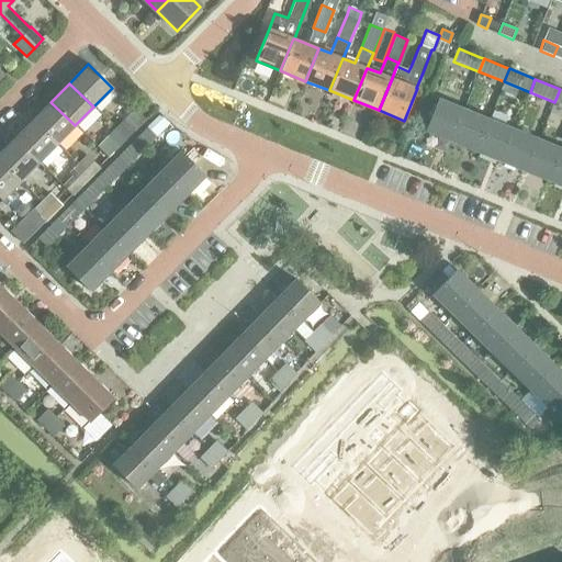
[(453,141),(464,111),(438,100),(426,130),(453,141)]
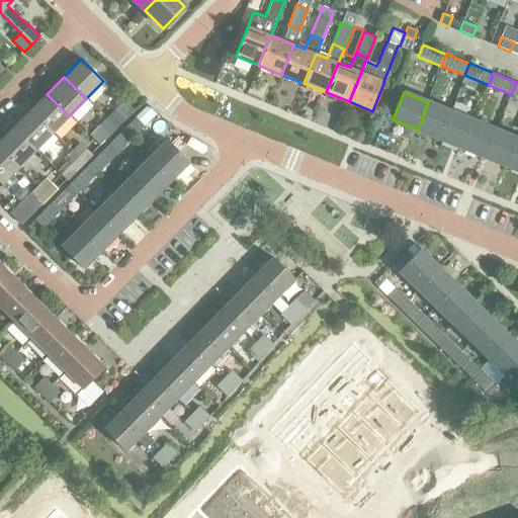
[(53,133),(69,115),(47,94),(30,110),(53,133)]
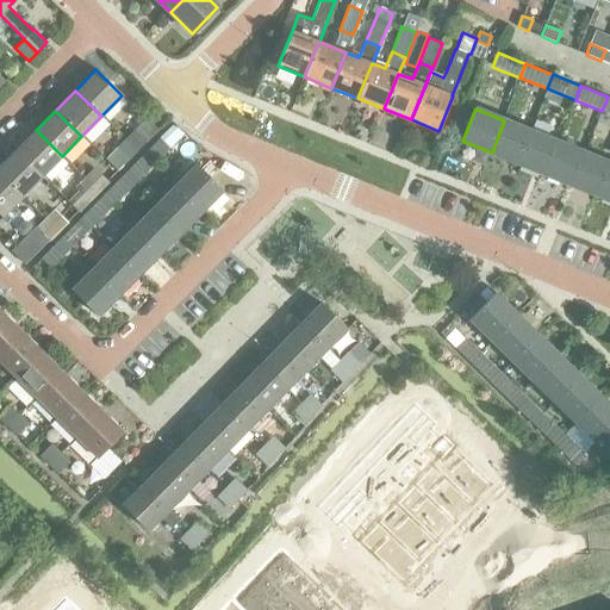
[(125,139),(138,153),(160,130),(147,117),(125,139)]
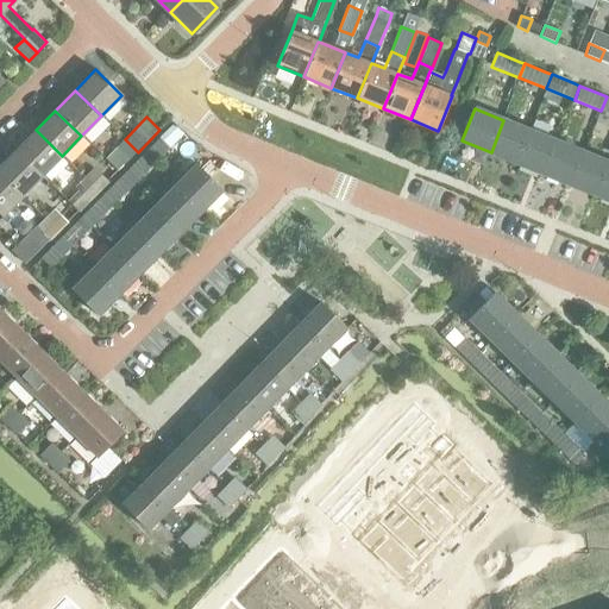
[(519,164),(531,131),(503,120),(491,152),(519,164)]
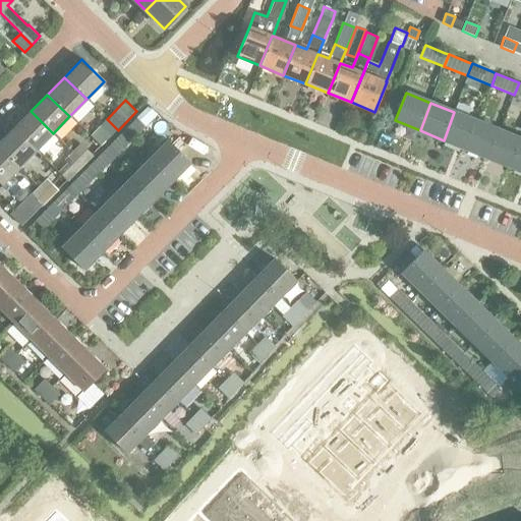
[(36,151),(53,133),(31,111),(13,128),(36,151)]
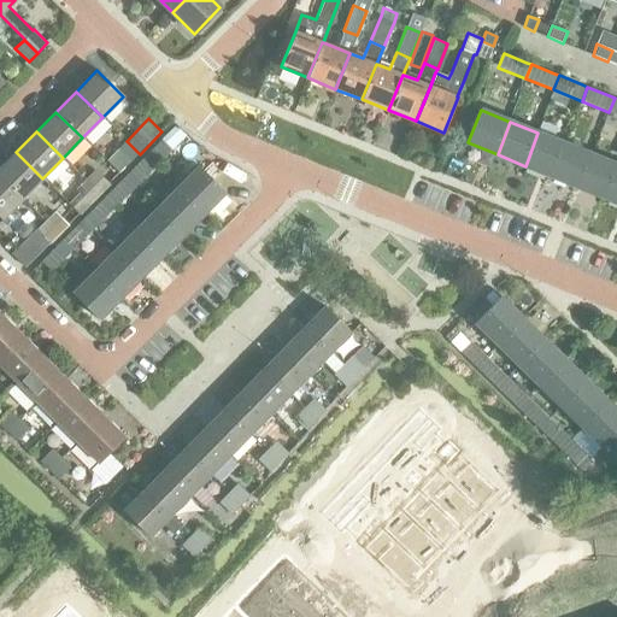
[(554,177),(566,145),(538,133),(526,166),(554,177)]
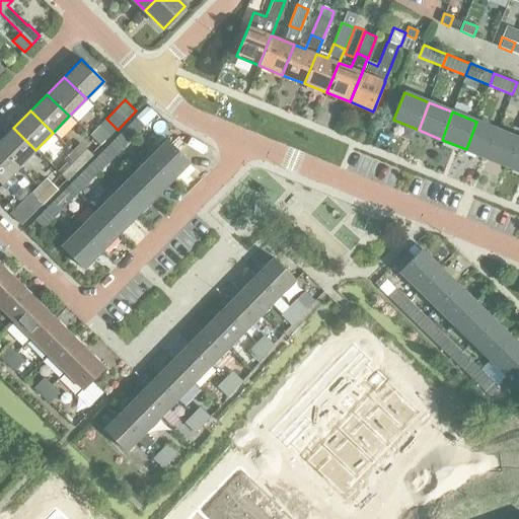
[(137,117),(123,131),(132,140),(145,126),(137,117)]
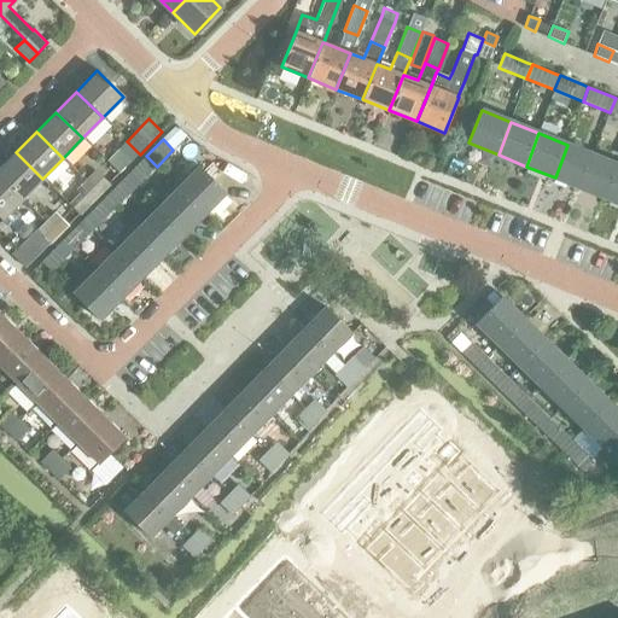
[(130,163),(140,155),(127,141),(117,150),(130,163)]
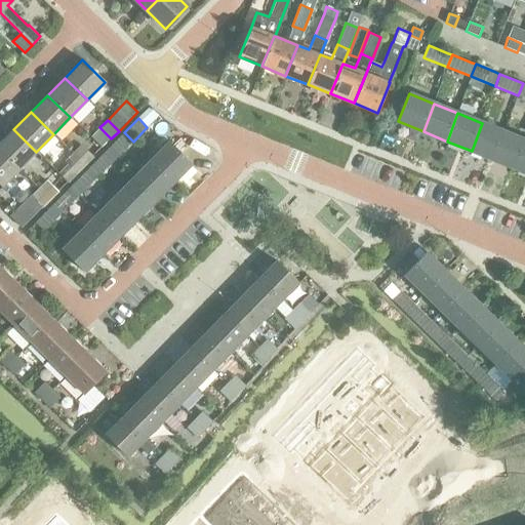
[(494,160),(505,132),(482,123),(472,151),(494,160)]
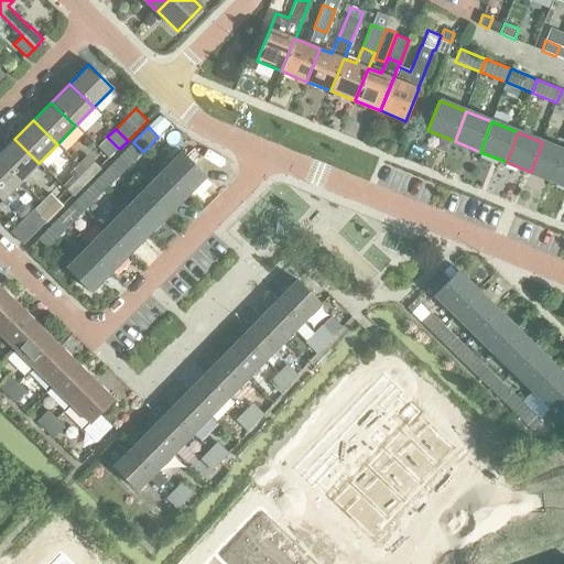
[(542,142),(531,172),(559,183),(563,166),(563,140),(557,138),(554,147),(542,142)]
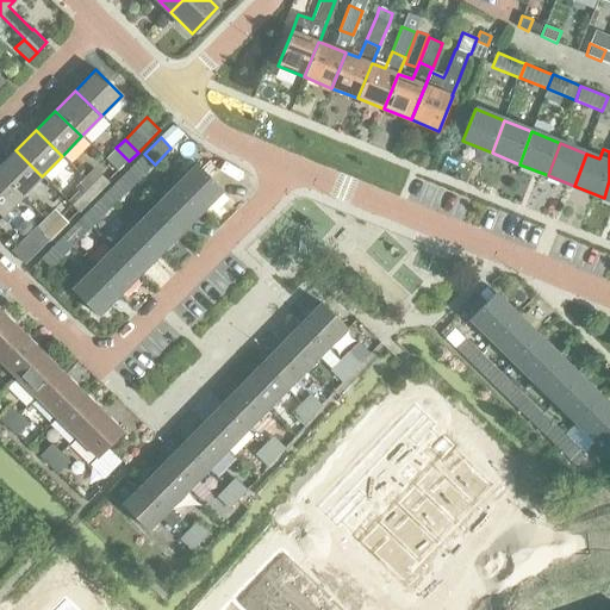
[(0,174),(22,197),(42,176),(16,150),(0,166),(0,174)]
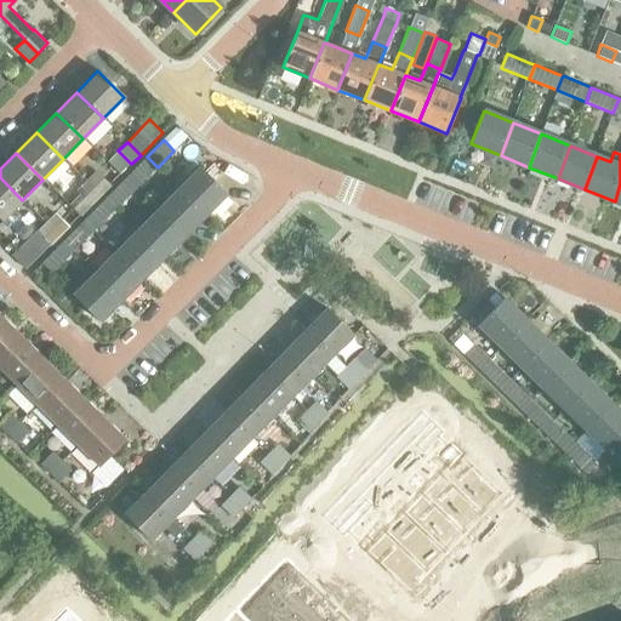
[(147,157),(126,177),(136,188),(146,180),(158,167),(147,157)]
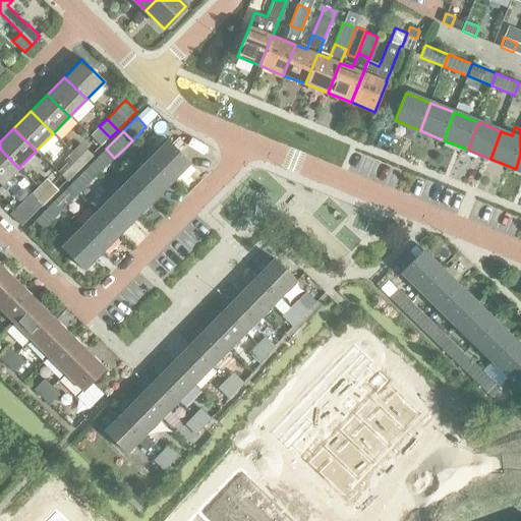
[(153,157),(151,160),(172,181),(174,178),(189,163),(168,141),(153,157)]
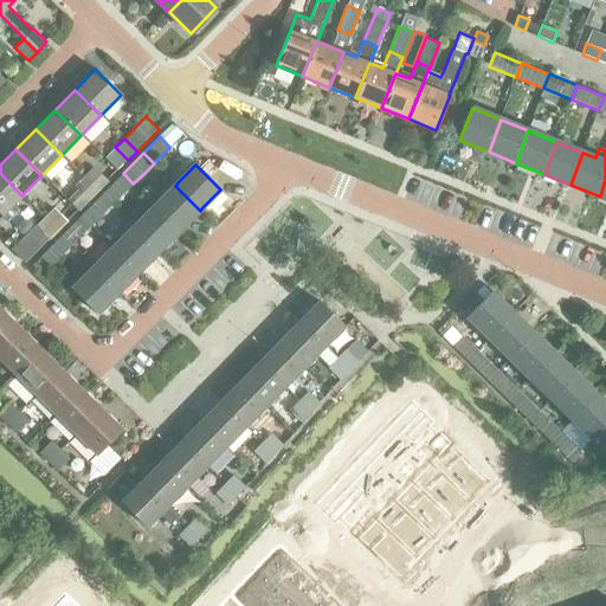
[(85,178),(98,191),(108,181),(95,168),(85,178)]
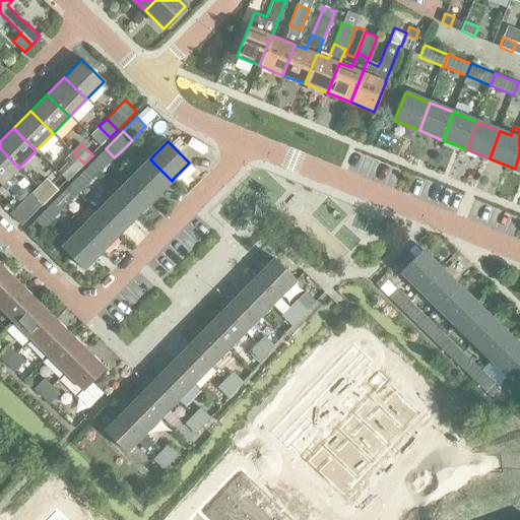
[(0,183),(1,185),(18,168),(0,148),(0,183)]
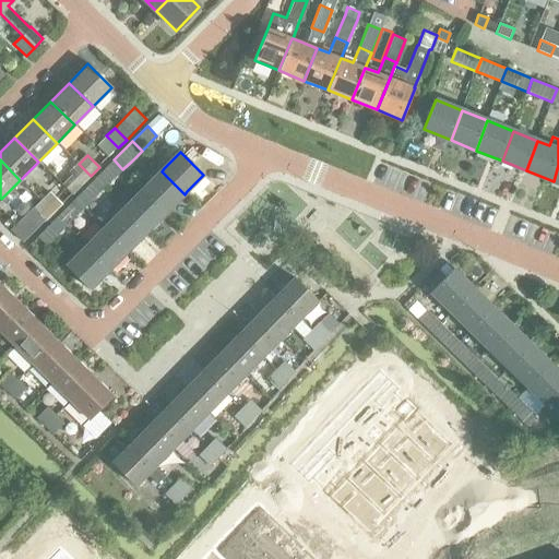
[(114,159),(95,178),(105,188),(122,169),(114,159)]
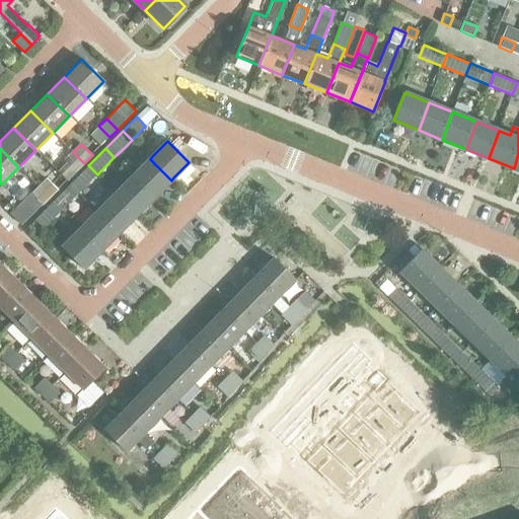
[(76,171),(84,163),(73,152),(65,160),(66,161),(76,171)]
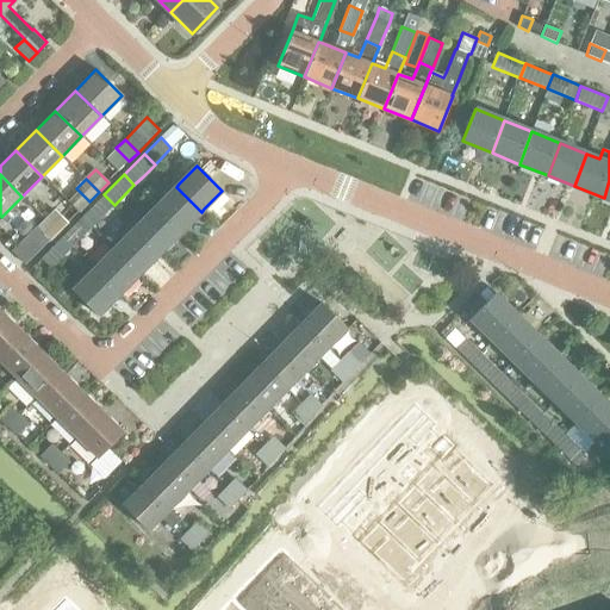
[(176,187),(155,207),(181,232),(201,212),(176,187)]
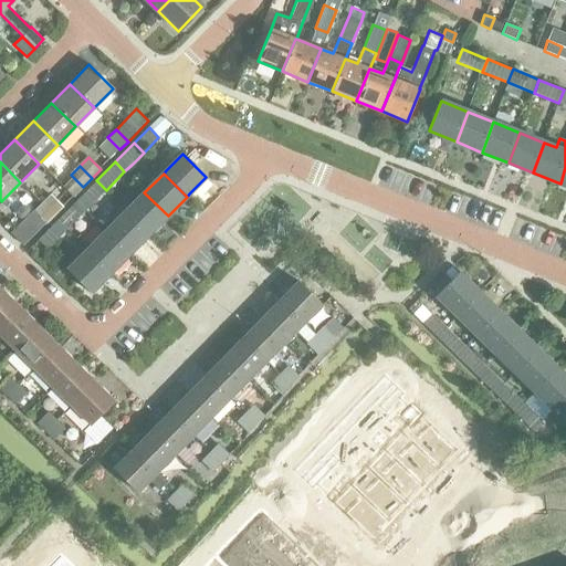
[(96,180),(76,200),(86,210),(92,217),(98,210),(93,203),(106,190),(96,180)]
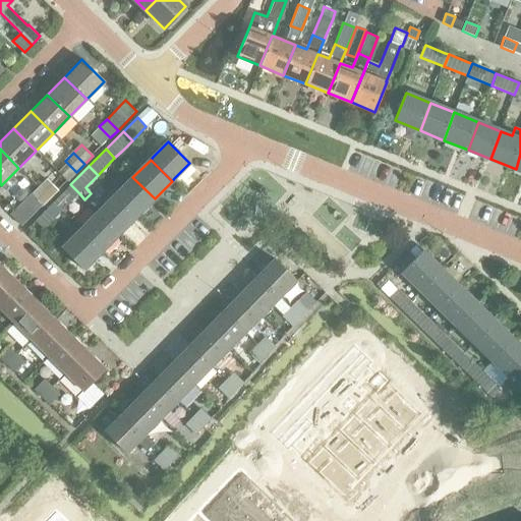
[(132,177),(116,194),(136,216),(155,198),(132,177)]
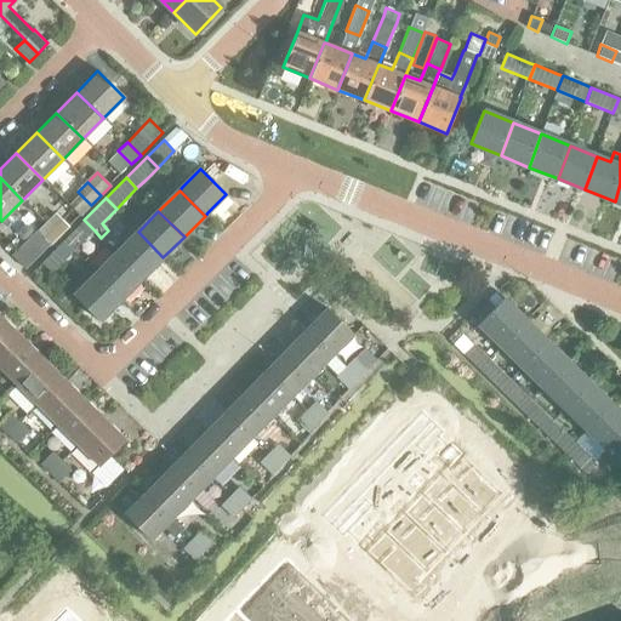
[(46,223),(60,237),(70,226),(57,214),(46,223)]
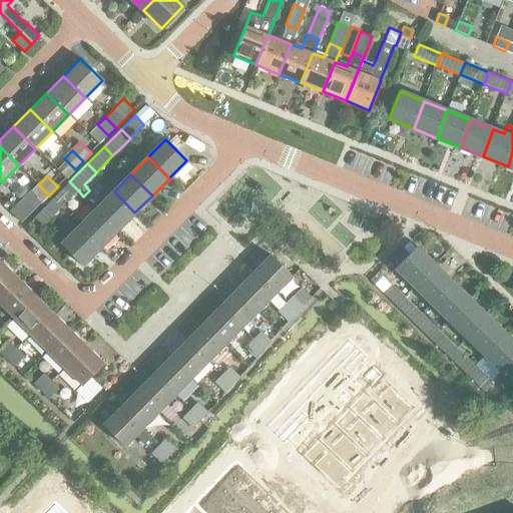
[(69,181),(51,199),(61,208),(70,218),(75,212),(66,203),(78,190),(69,181)]
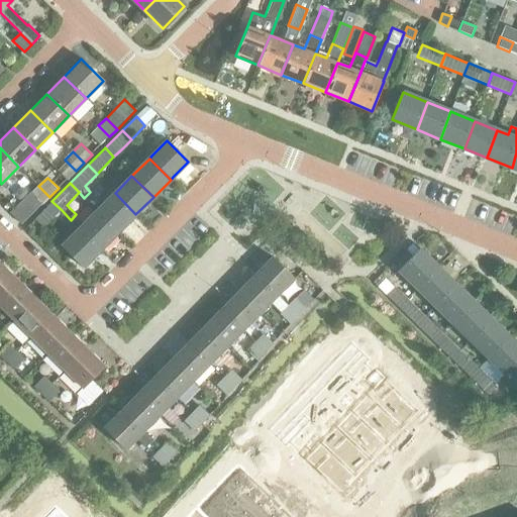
[(30,194),(41,205),(49,197),(38,186),(30,194)]
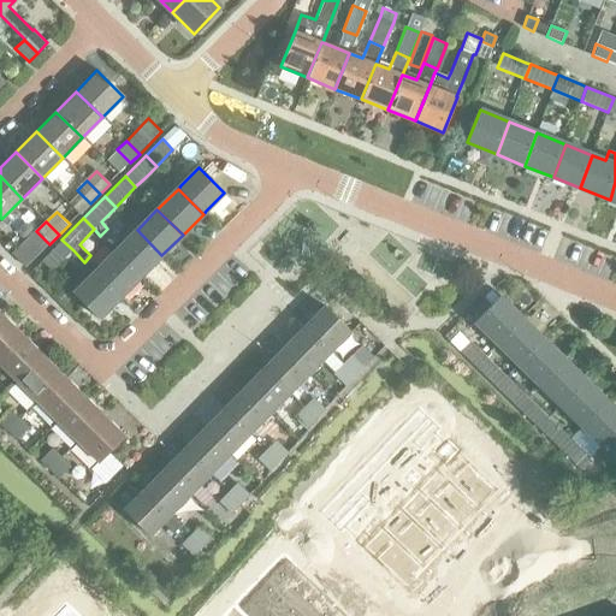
[(136,231),(116,252),(140,277),(161,255),(137,230),(136,231)]
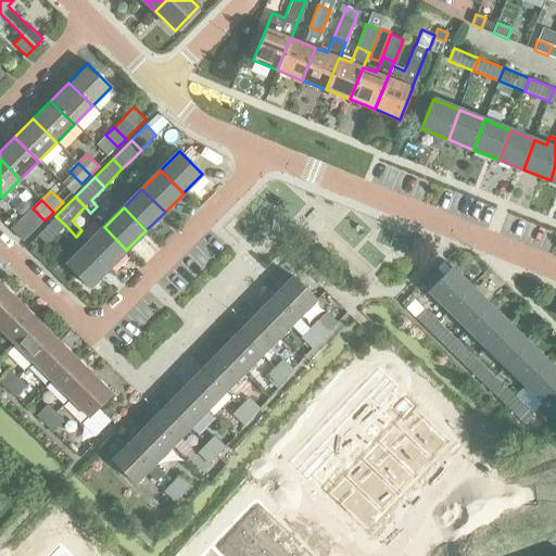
[(55,216),(37,236),(47,245),(66,226),(55,216)]
